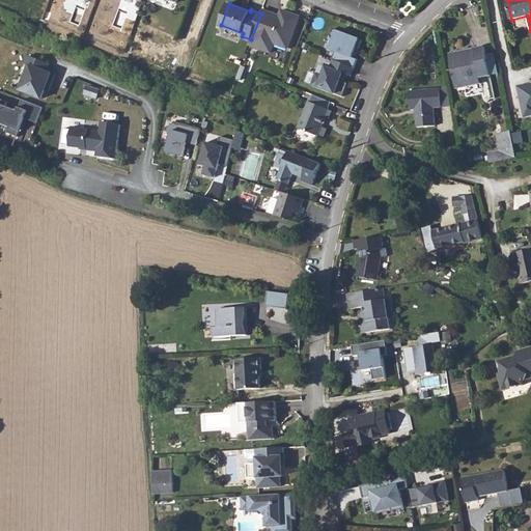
[(263,8),(261,14),(251,39),(250,43),(271,51),(274,42),(287,47),(300,16),(281,8),(277,20),(274,19),(276,14),(263,8)]
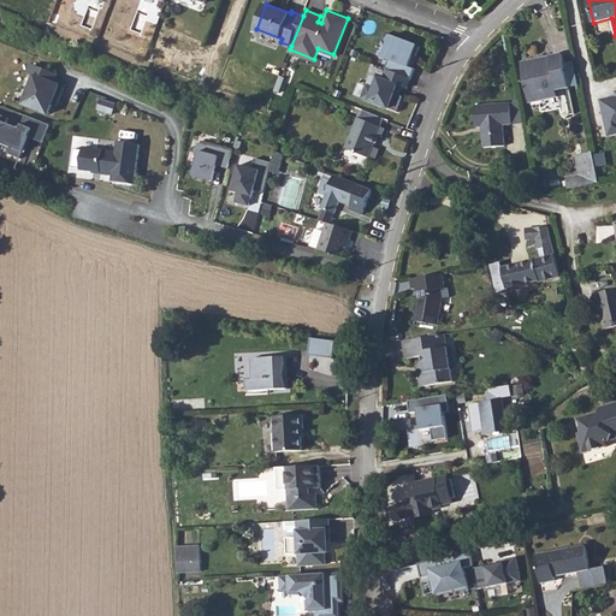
[(420,46),(385,33),(383,40),(386,48),(383,57),(389,59),(386,67),(388,69),(412,77),(415,67),(409,65),(414,54),(416,55),(420,46)]
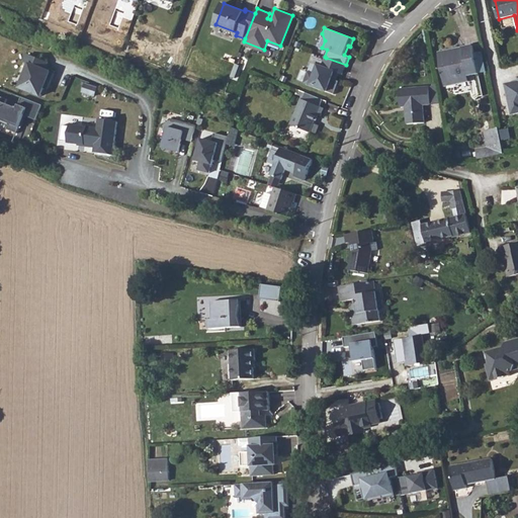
[(438,53),(445,86),(469,81),(468,76),(479,74),(472,46),(438,53)]
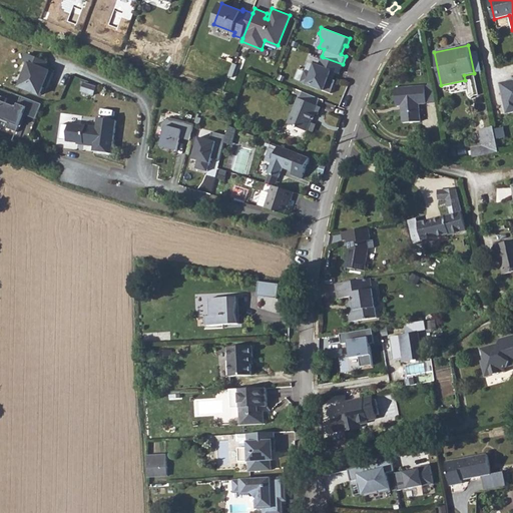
[(17,88),(40,96),(50,71),(44,70),(47,62),(26,54),(21,67),(24,68),(17,88)]
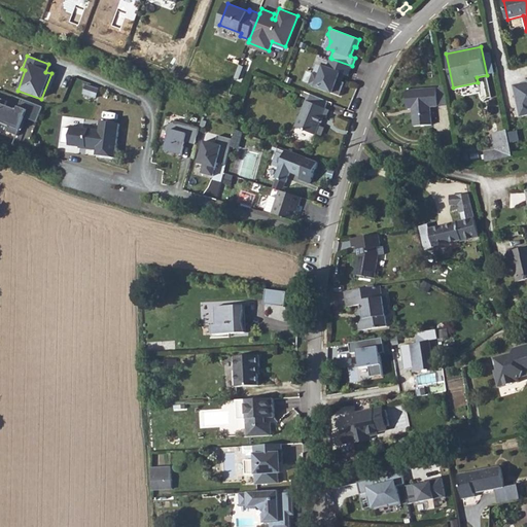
[(352,66),(331,59),(328,67),(324,65),(321,74),(314,72),(310,83),(341,95),(346,82),(341,80),(344,73),(348,75),(352,66)]
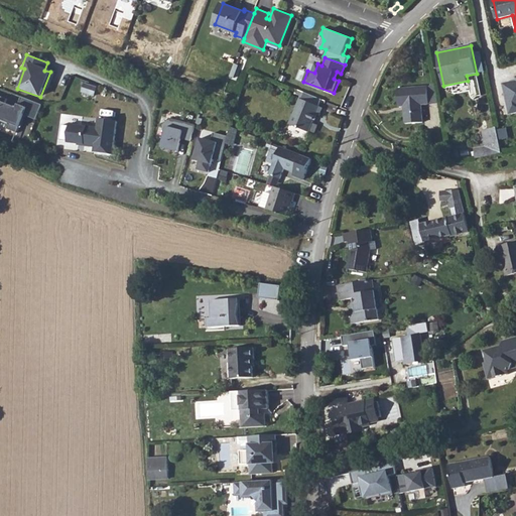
[(515,81),(503,85),(510,115),(515,113),(515,81)]
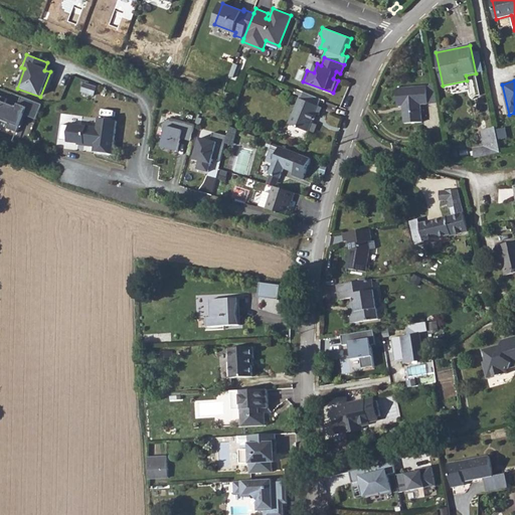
[(84,82),(82,92),(96,94),(98,84),(84,82)]
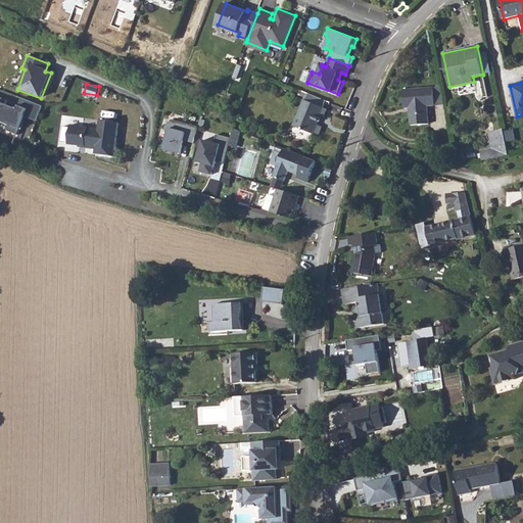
[(411,107),(412,126),(429,124),(427,106),(435,105),(434,88),(402,90),(405,107),(411,107)]
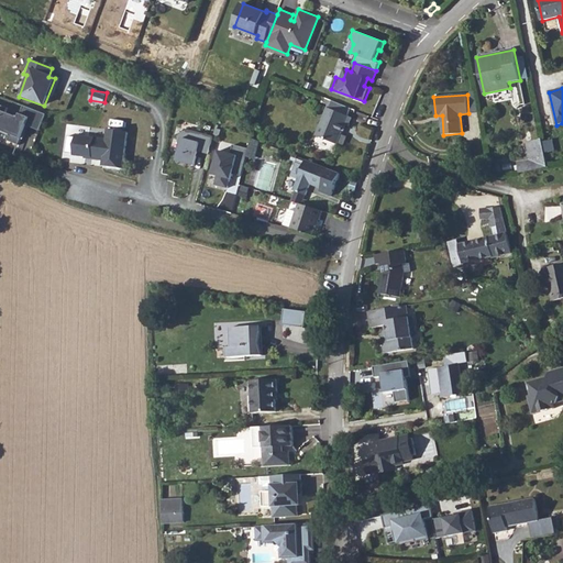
[(351,108),(331,99),(328,108),(327,108),(316,135),(338,144),(339,143),(343,145),(346,138),(342,135),(345,125),(349,127),(352,118),(348,117),(351,108)]
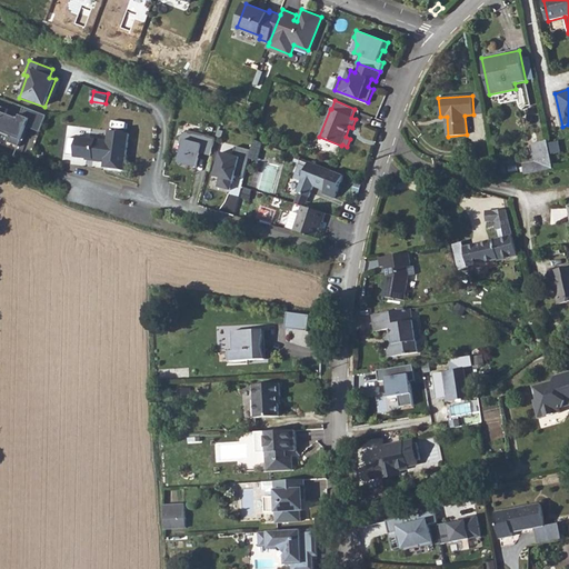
[(39,132),(46,117),(23,106),(18,118),(6,113),(8,108),(0,105),(0,133),(9,138),(7,143),(18,147),(26,127),(39,132)]
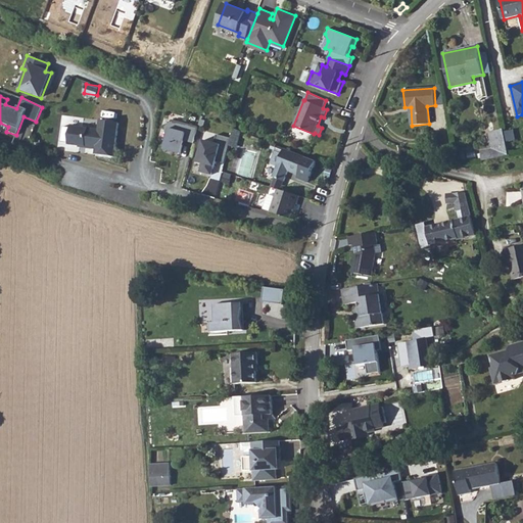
[(99,129),(70,126),(68,144),(96,148),(95,154),(114,157),(120,123),(100,121),(99,129)]
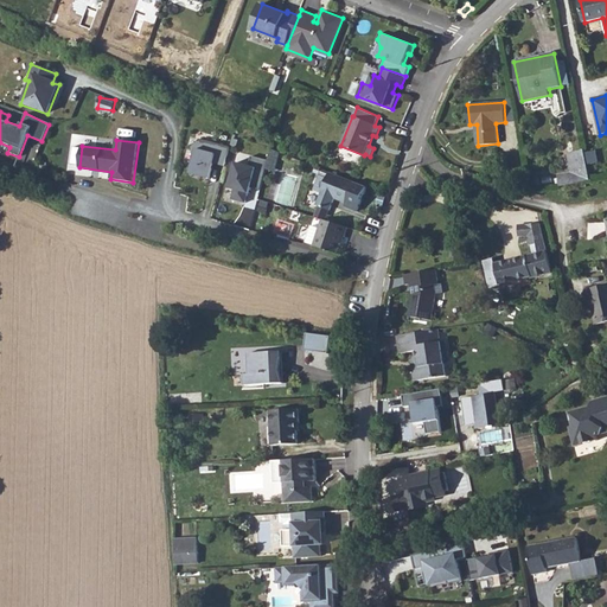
[(195,149),(187,176),(210,181),(213,165),(225,167),(230,147),(199,140),(191,147),(195,149)]
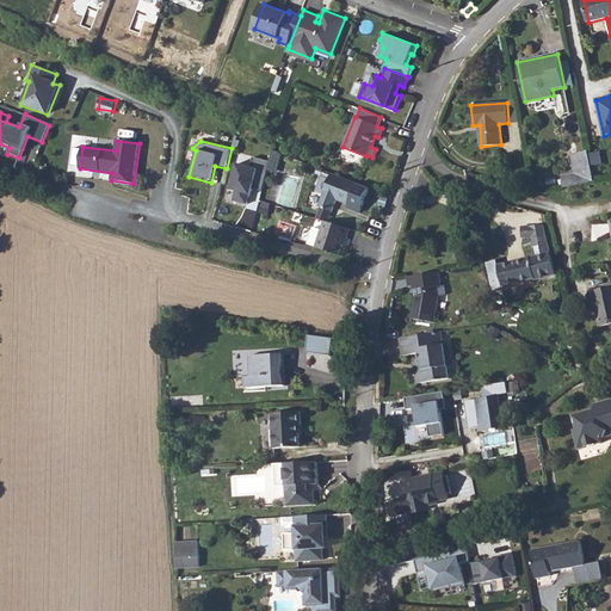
[(276,166),(278,159),(281,152),(272,149),(270,156),(269,164),(276,166)]
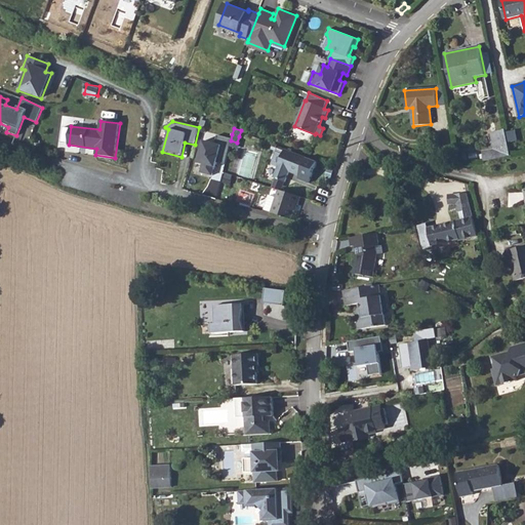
[(492,132),(495,150),(497,158),(511,157),(505,130),(492,132)]
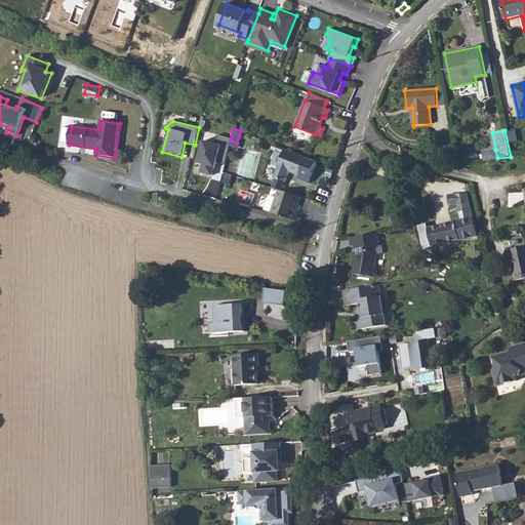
[(202,140),(196,163),(202,166),(201,173),(212,177),(216,163),(225,164),(229,138),(216,135),(214,144),(202,140)]
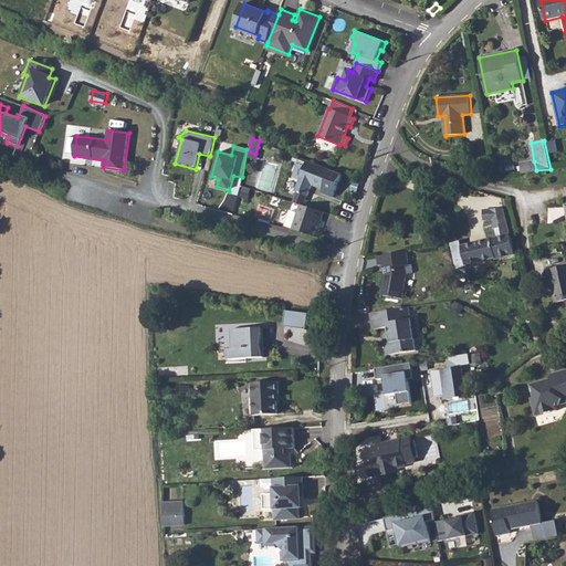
[(249,152),(247,158),(253,160),(255,154),(249,152)]
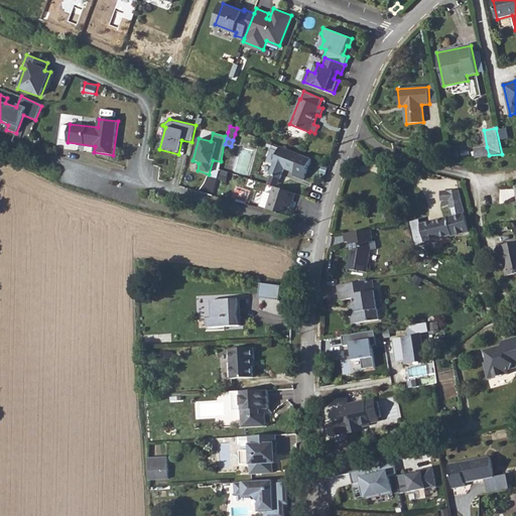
[(273,163),(269,172),(281,176),(279,179),(285,180),(290,178),(295,173),(295,174),(303,155),(273,143),(266,160),(273,163)]
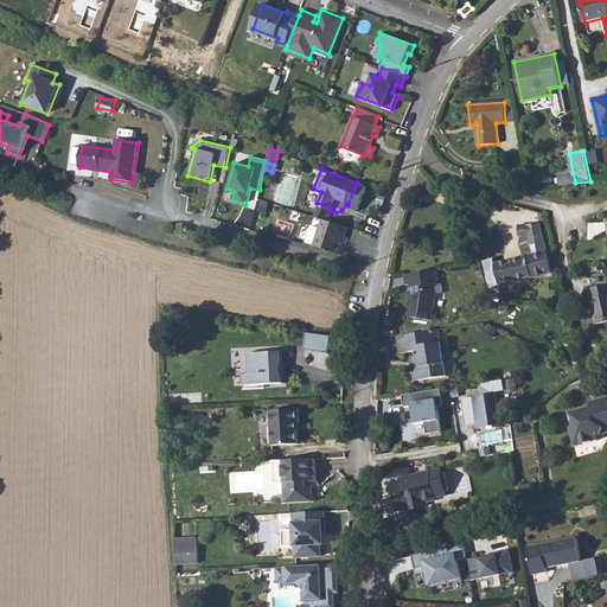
[(561,186),(575,183),(573,173),(558,176),(561,186)]
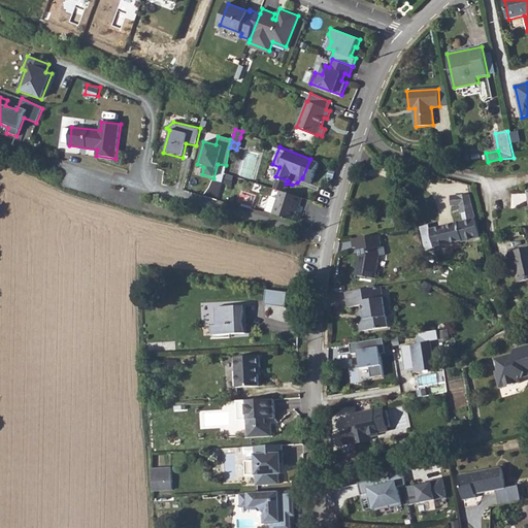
[(288,180),(275,176),(274,179),(286,185),(286,184),(288,180)]
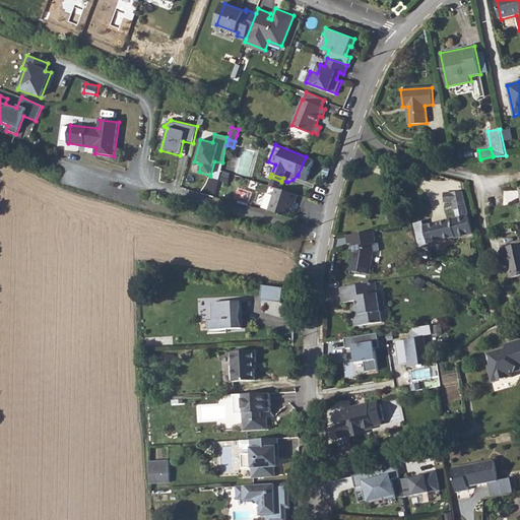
[(288,218),(294,204),(295,205),(299,195),(276,188),(273,196),(268,209),(268,211),(288,218)]
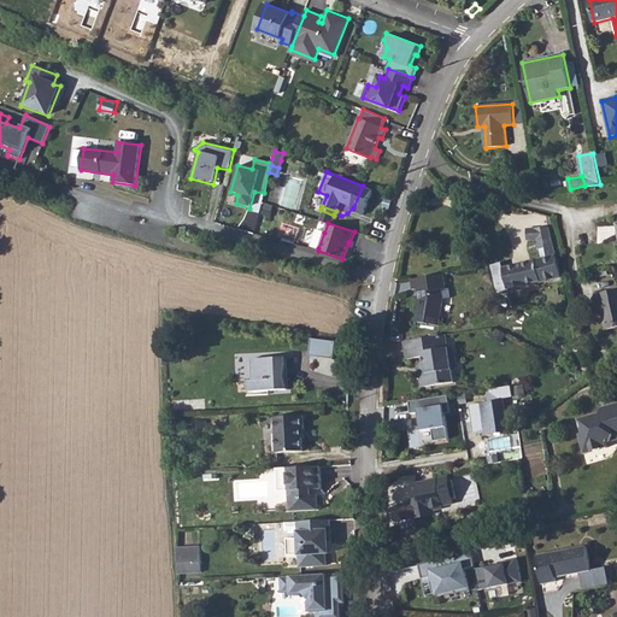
[(315,229),(309,246),(318,248),(324,233),(315,229)]
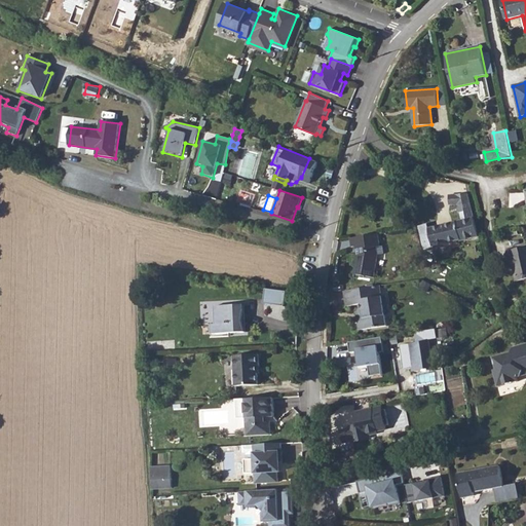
[(473,212),(468,196),(458,195),(449,195),(450,199),(449,202),(452,203),(457,203),(459,214),(473,212)]
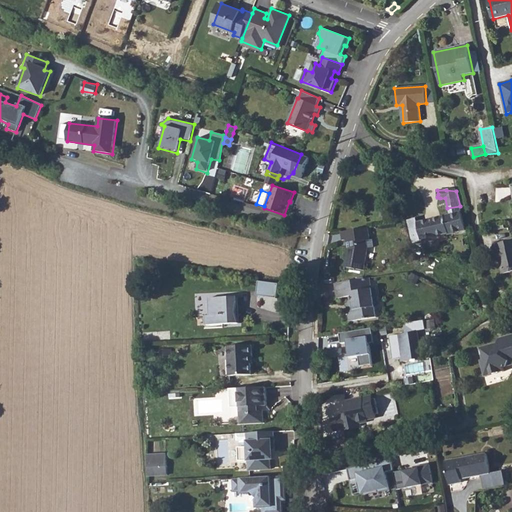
[(422,239),(449,233),(449,234),(466,230),(462,212),(445,216),(418,222),(409,224),(414,242),(422,241),(422,239)]
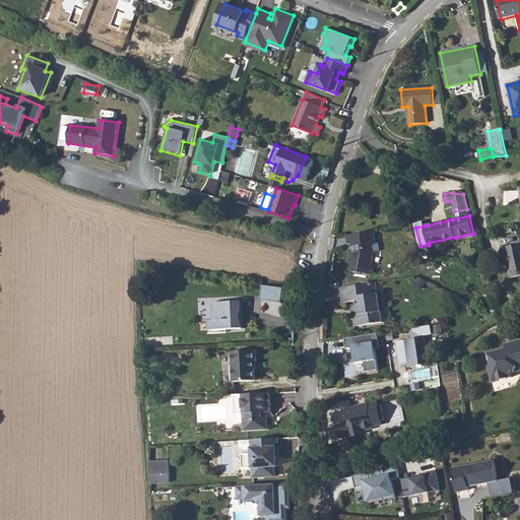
[(353,245),(355,255),(350,272),(370,277),(376,254),(374,246),(377,242),(375,232),(346,236),(348,246),(353,245)]
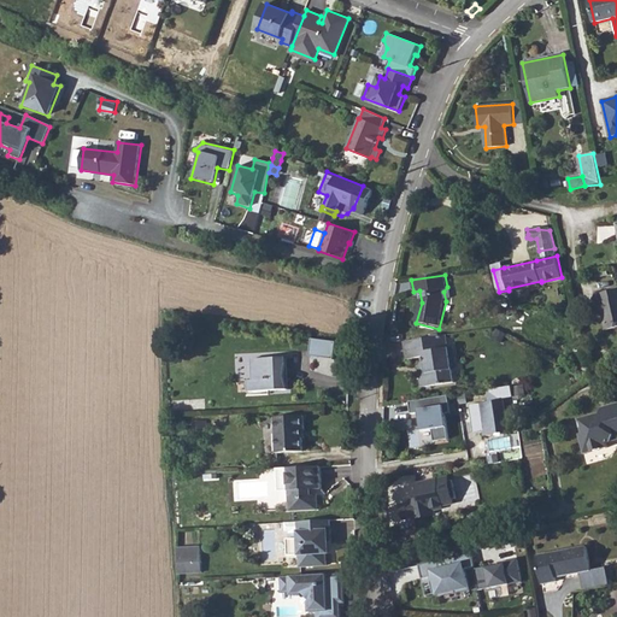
[(616,289),(598,295),(603,316),(605,315),(606,319),(604,323),(606,331),(616,329),(616,327),(616,289)]
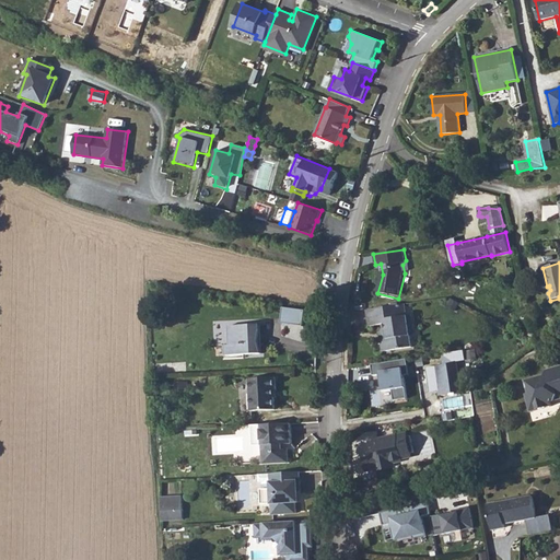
[(521,284),(516,284),(531,341),(535,343),(521,284)]
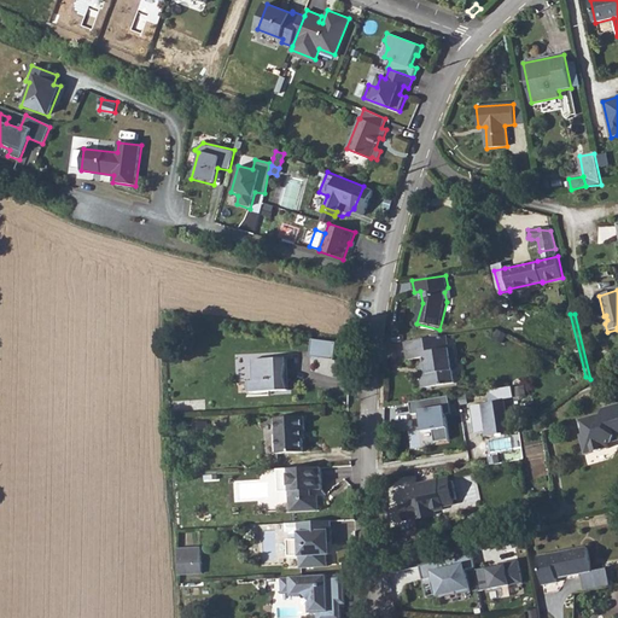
[(423,367),(423,369),(426,369),(426,374),(424,377),(426,388),(455,383),(454,372),(450,349),(445,350),(444,337),(404,343),(407,363),(421,361),(423,367)]
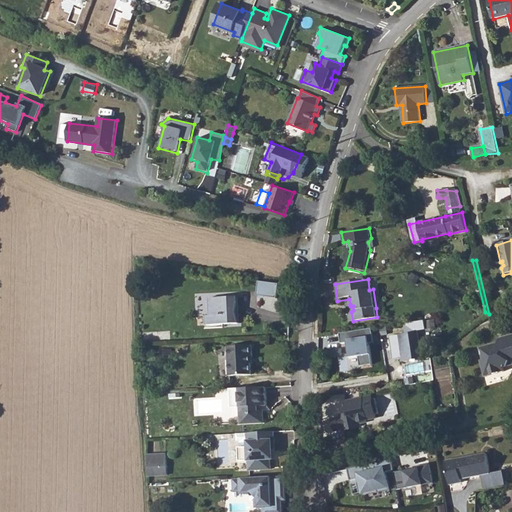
[(259,280),(258,294),(279,296),(280,282),(259,280)]
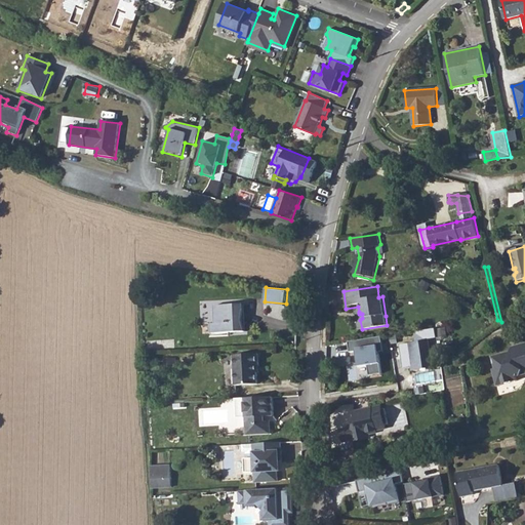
[(212,335),(245,334),(244,307),(214,309),(215,326),(212,326),(212,335)]
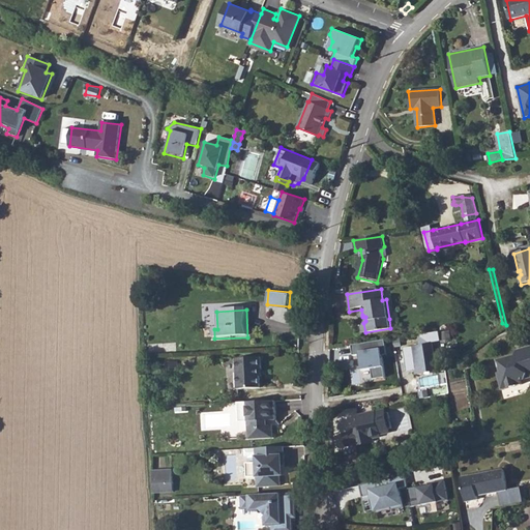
[(384,341),(350,345),(352,354),(358,353),(361,372),(371,370),(373,379),(385,377),(382,355),(386,355),(384,341)]
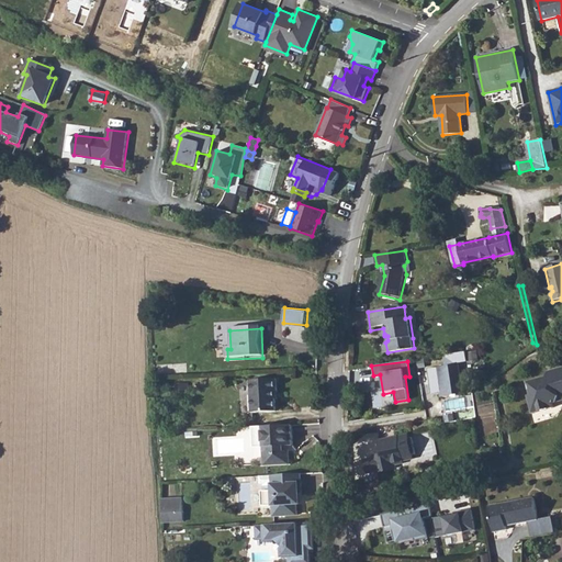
[(456,366),(435,368),(440,397),(458,395),(458,391),(460,390),(456,366)]
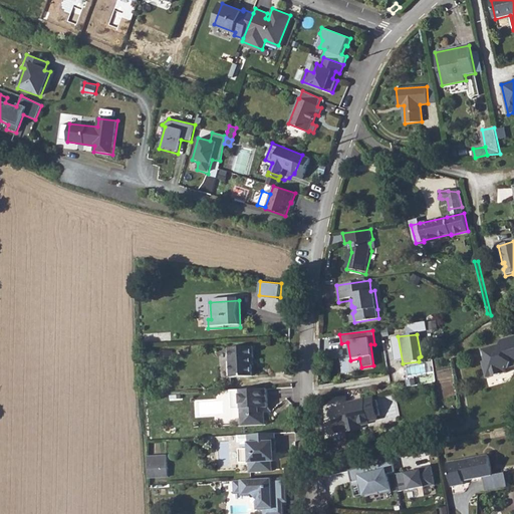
[(496,345),(483,348),(486,360),(487,365),(483,366),(486,379),(506,373),(505,369),(507,368),(509,365),(509,363),(513,361),(513,336),(499,341),(496,345)]
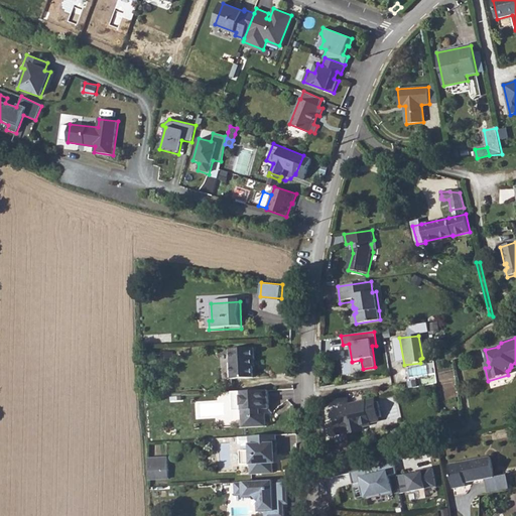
[(389,351),(391,364),(398,363),(396,350),(389,351)]
